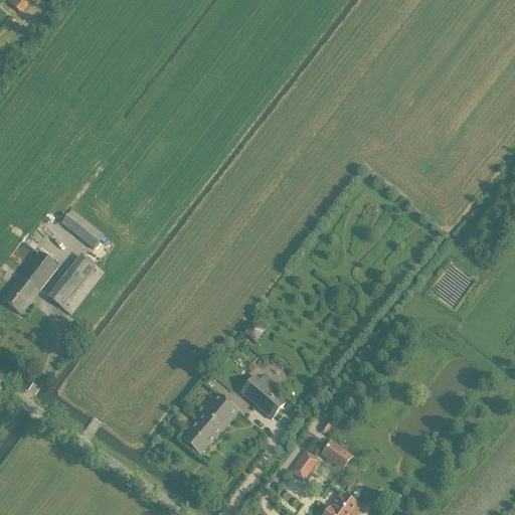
[(15,0),(12,4),(21,10),(28,1),(26,0),(15,0)]
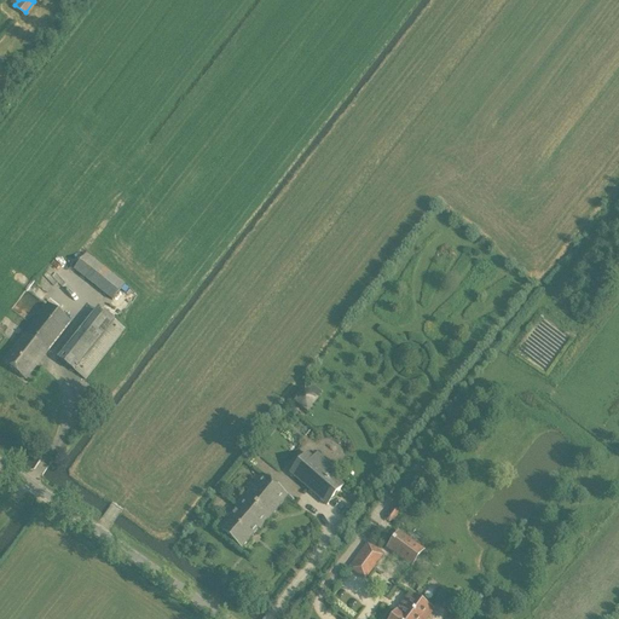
[(75,271),(113,300),(125,285),(87,255),(75,271)]
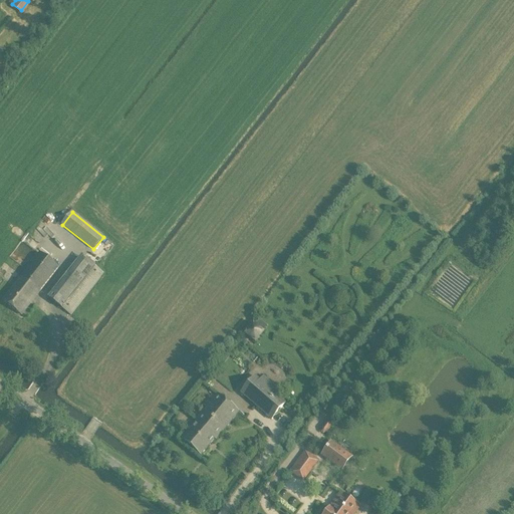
[(21,315),(58,267),(39,253),(3,300),(21,315)]
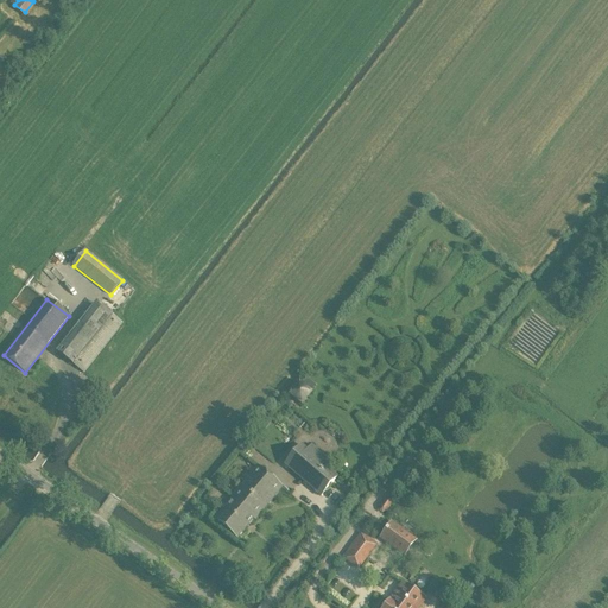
[(83,373),(122,324),(99,304),(59,354),(83,373)]
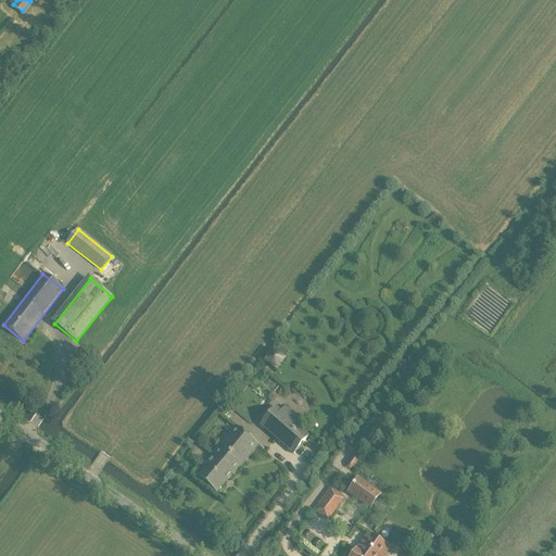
[(267,359),(279,371),(290,359),(278,349),(267,359)]
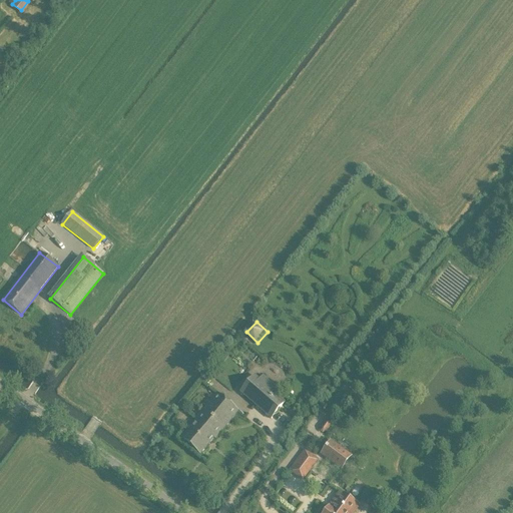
[(285,403),(253,376),(240,392),(272,419),(285,403)]
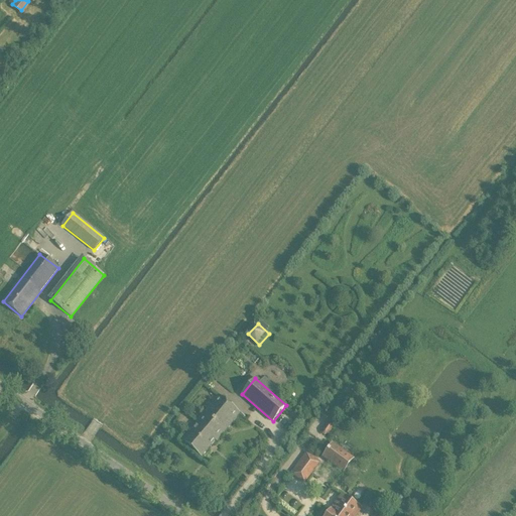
[(214,389),(224,395),(227,389),(218,384),(214,389)]
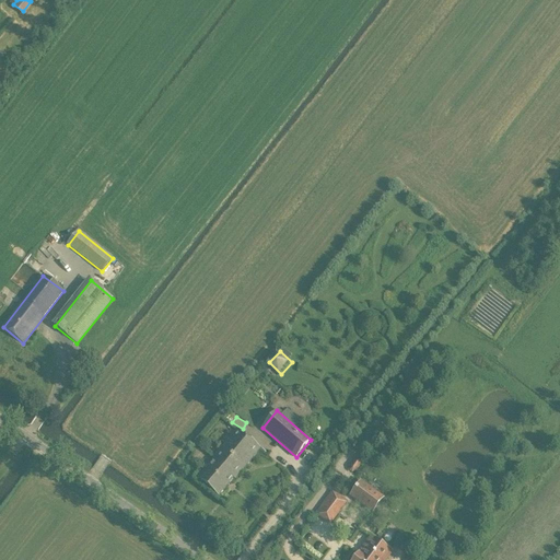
[(235,478),(236,478),(260,448),(237,430),(214,457),(216,458),(198,479),(219,497),(235,478)]
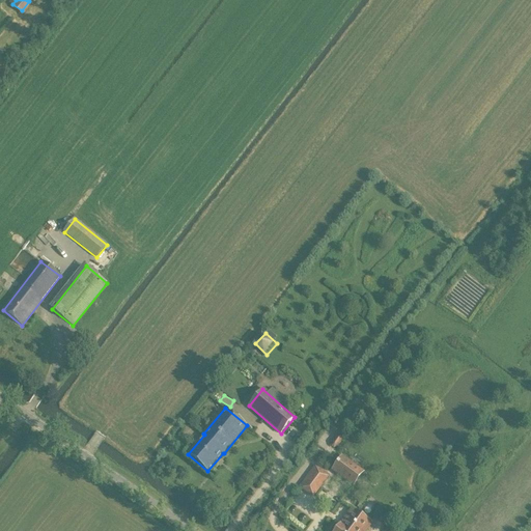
[(354,484),(362,473),(342,458),(333,470),(354,484)]
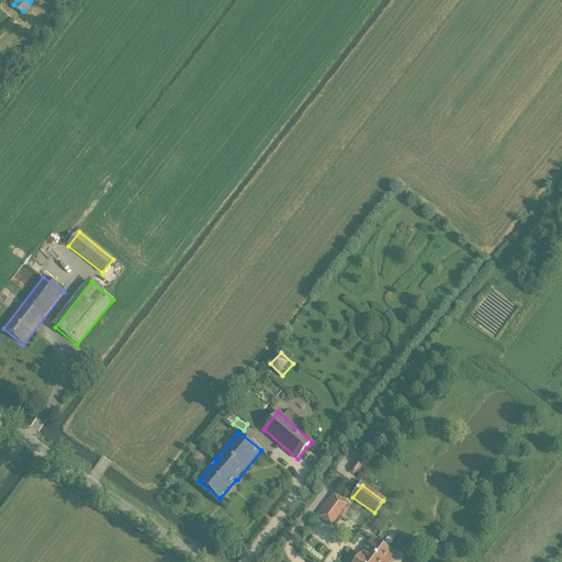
[(334,494),(318,515),(334,527),(349,506),(334,494)]
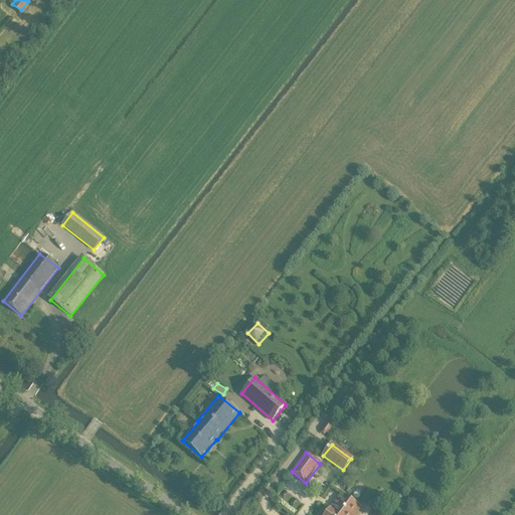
[(350,514),(357,506),(344,496),(335,508),(336,508),(333,512),(330,510),(326,514),(350,514)]
